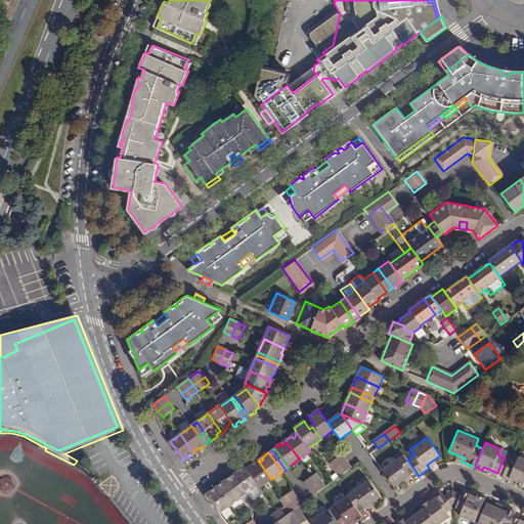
[(330,463),(335,470),(347,462),(341,454),(330,463)]
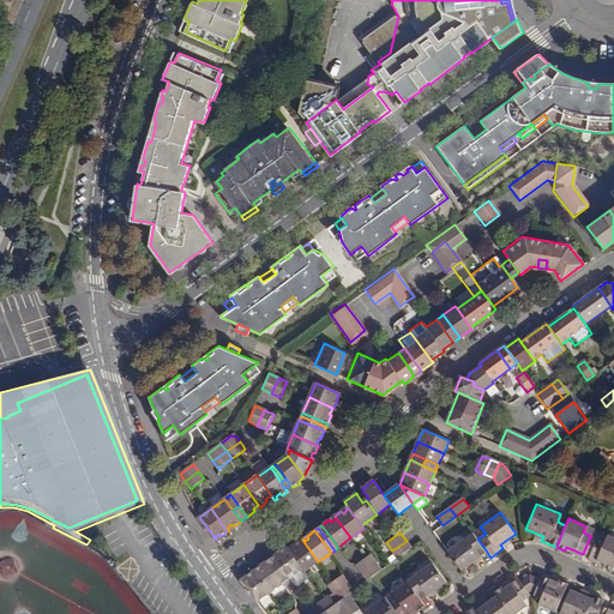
[(480,558),(487,552),(477,539),(473,533),(447,551),(461,571),(473,563),(471,560),(477,555),(480,558)]
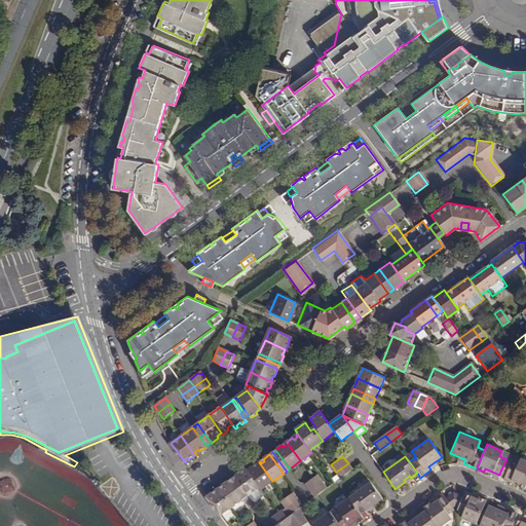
[(525,460),(520,458),(518,464),(511,461),(510,464),(505,475),(503,478),(518,483),(517,486),(525,490),(525,486),(525,460)]
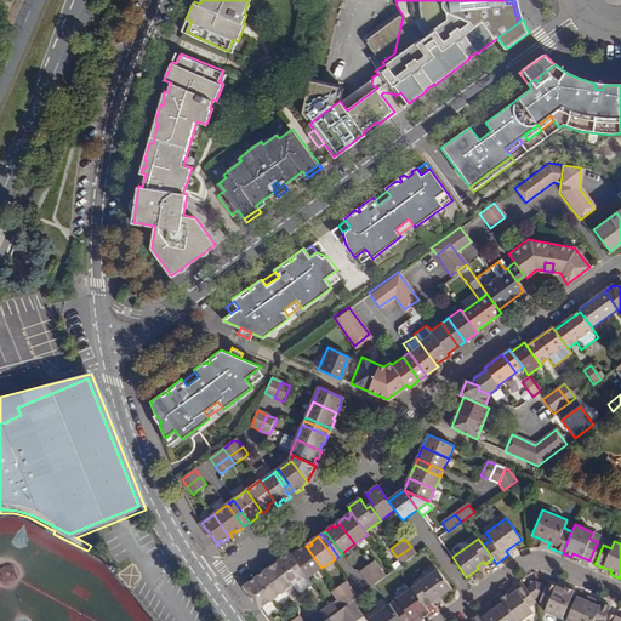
[(322,568),(306,546),(298,551),(300,553),(296,557),(294,554),(292,556),(307,575),(308,577),(322,568)]
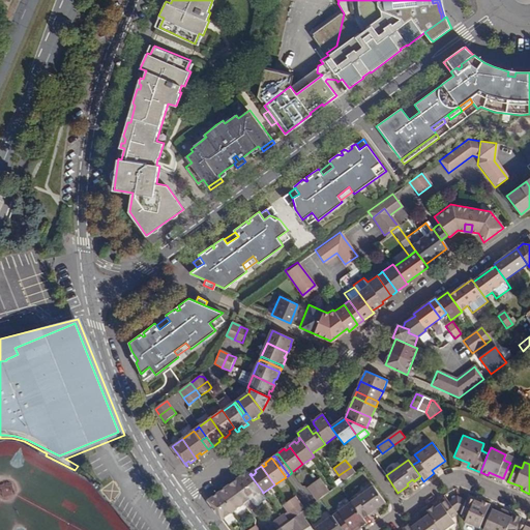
[(513,468),(508,466),(504,475),(509,478),(513,468)]
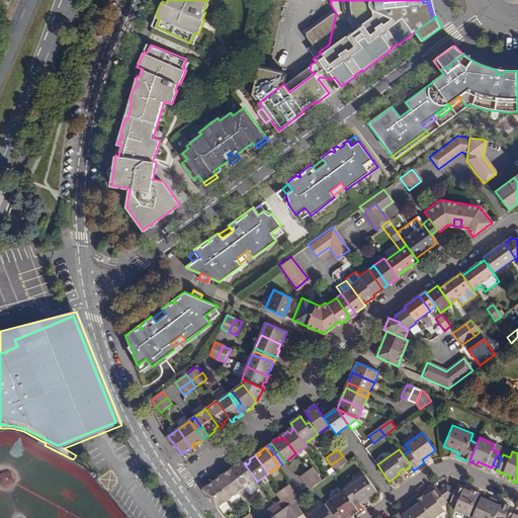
[(343,456),(331,464),(336,471),(347,462),(343,456)]
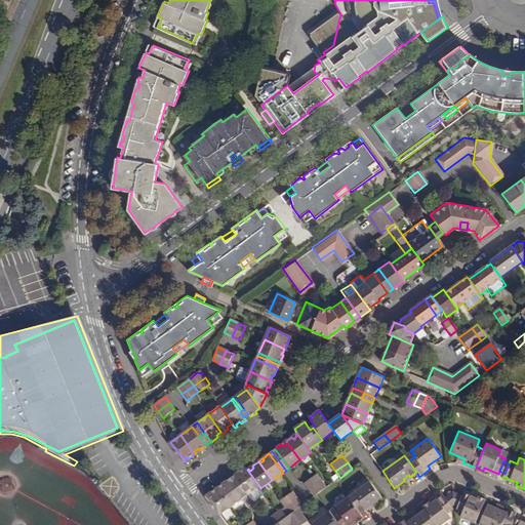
[(498,474),(484,468),(483,471),(496,477),(498,474)]
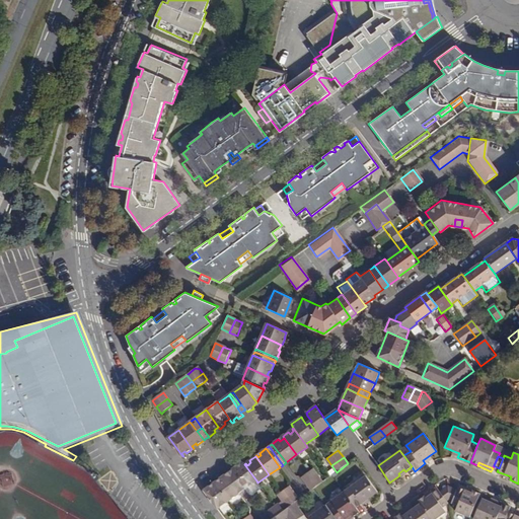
[(256,480),(244,464),(239,467),(237,465),(231,470),(245,489),(256,480)]
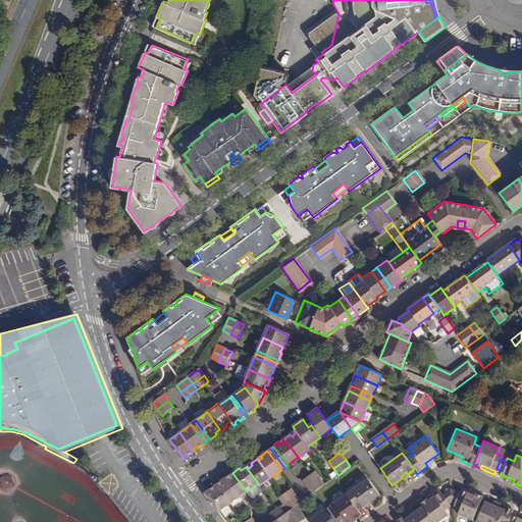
[(303,479),(308,486),(319,478),(315,471),(303,479)]
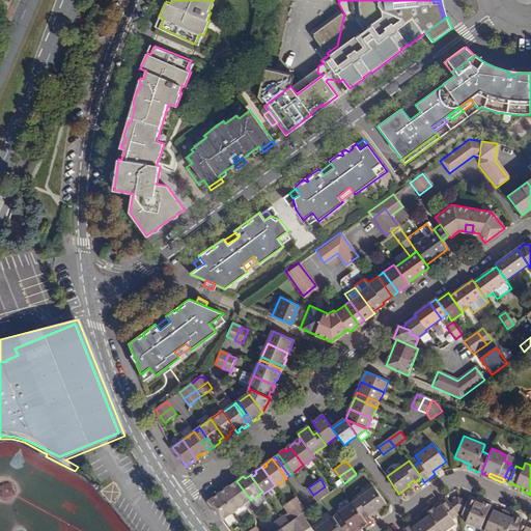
[(233,483),(247,503),(248,502),(251,500),(236,481),(234,483),(233,483)]
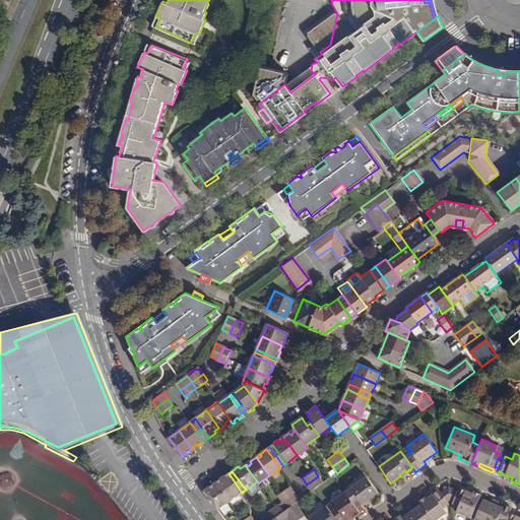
[(512,477),(498,472),(497,474),(511,480),(512,477)]
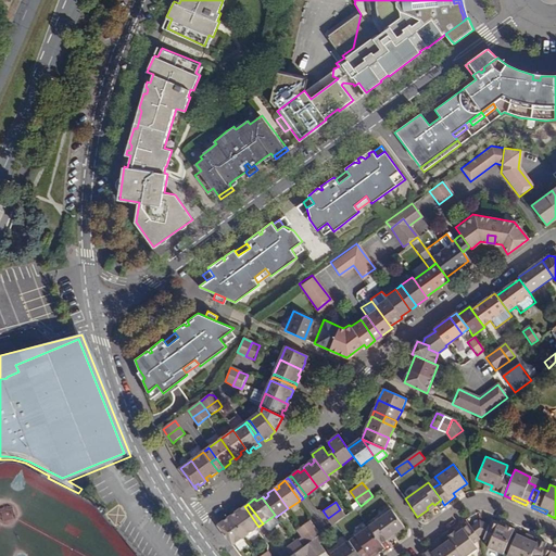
[(256,529),(258,527),(244,506),(241,508),(256,529)]
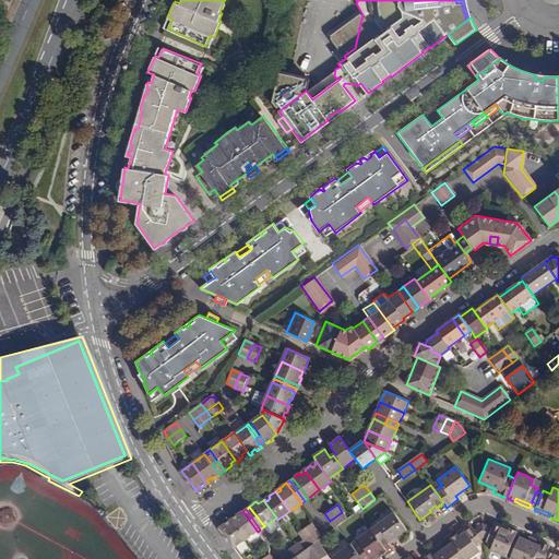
[(232,520),(246,539),(258,532),(242,511),(236,516),(237,519),(234,521),(232,520)]
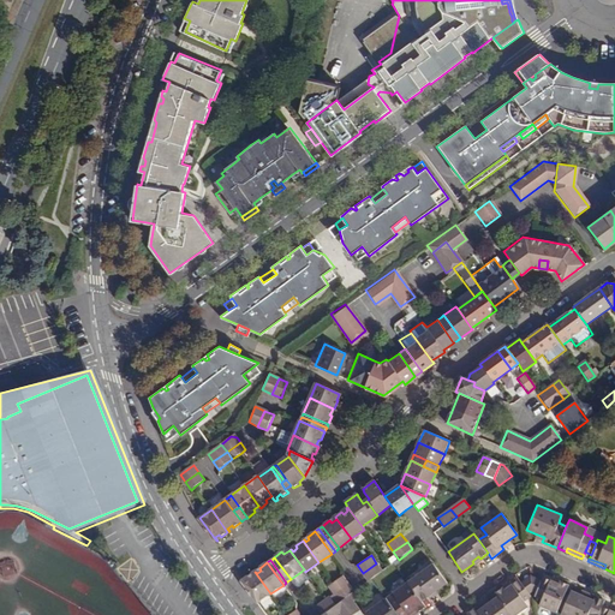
[(447,583),(433,562),(407,581),(422,601),(429,596),(427,593),(435,589),(436,590),(447,583)]
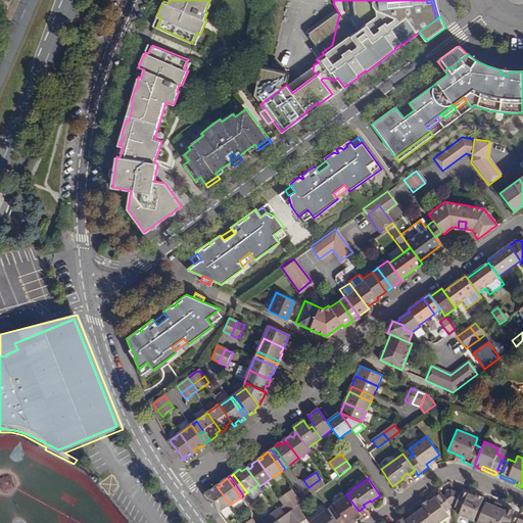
[(325,485),(320,479),(308,487),(314,493),(325,485)]
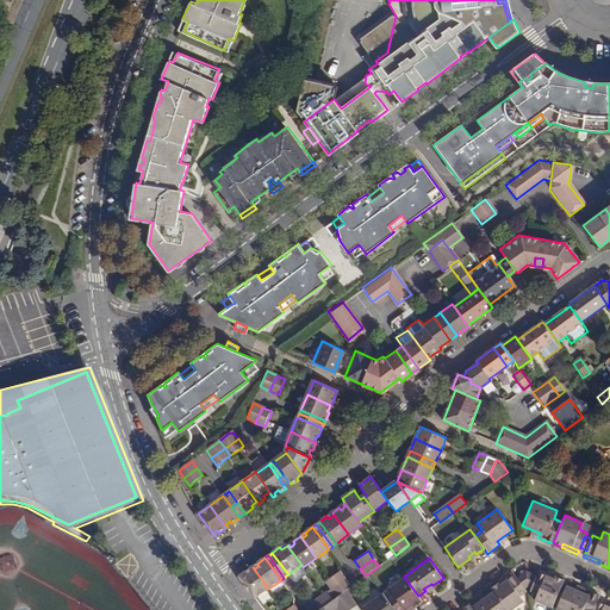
[(268,589),(253,567),(244,573),(247,574),(242,578),(241,576),(238,577),(255,598),(268,589)]
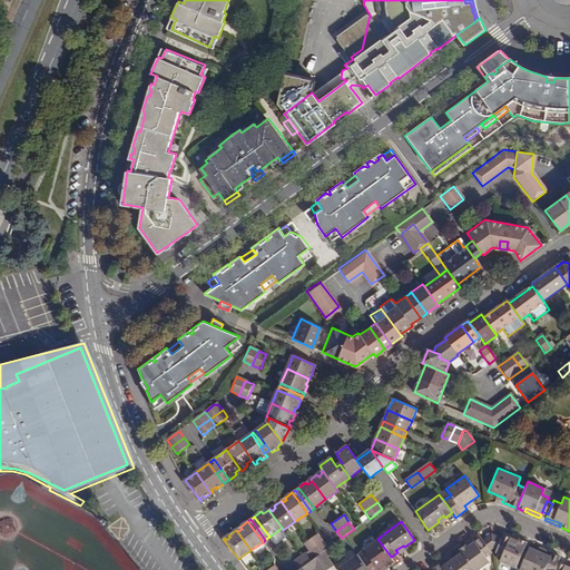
[(517,538),(502,532),(500,534),(516,541),(517,538)]
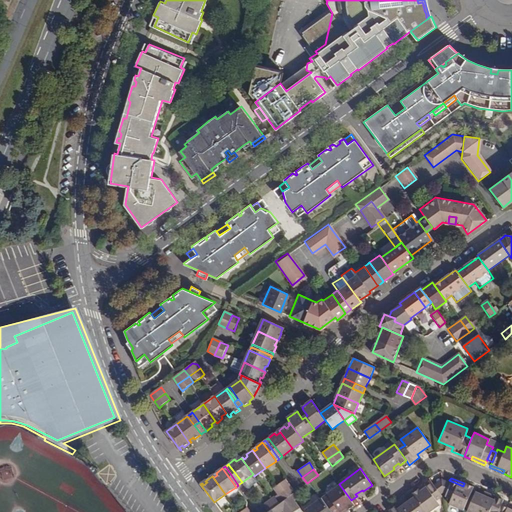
[(274,488),(278,494),(290,486),(285,479),(274,488)]
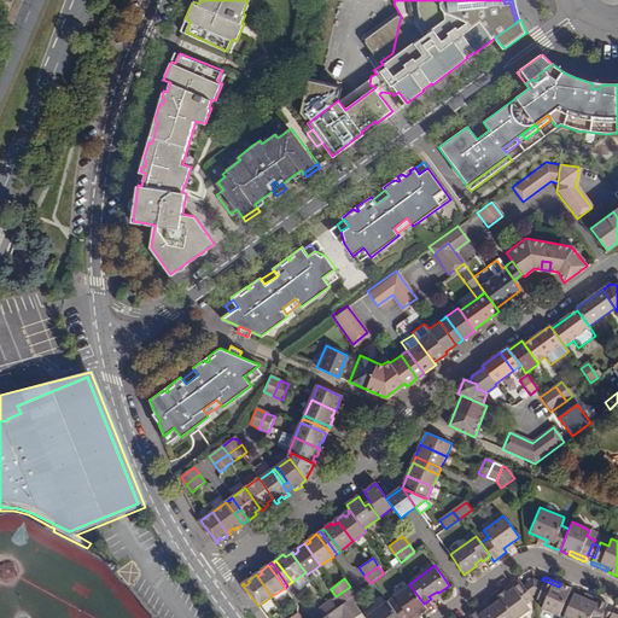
[(534,594),(532,578),(523,586),(530,596),(534,594)]
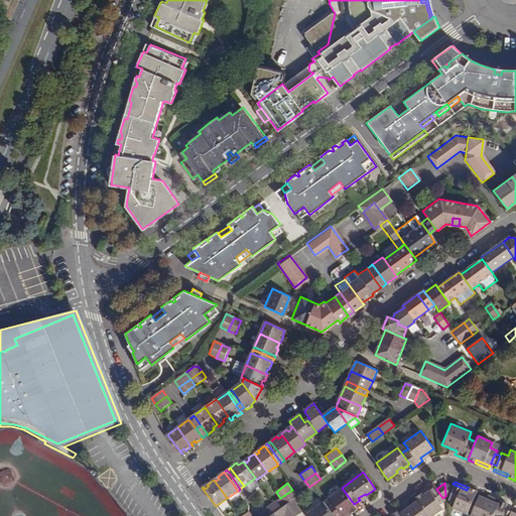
[(434,486),(432,484),(420,492),(422,495),(434,486)]
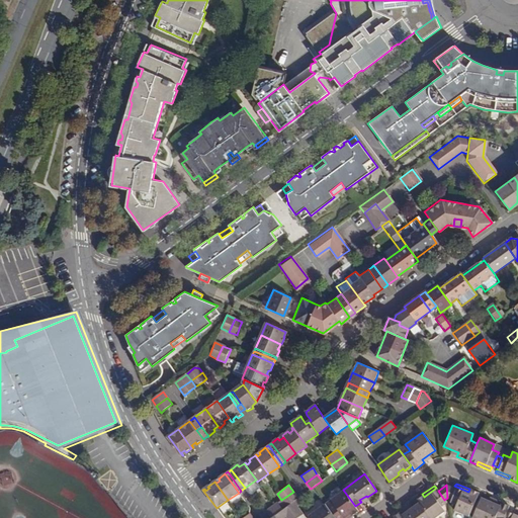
[(449,499),(447,502),(454,505),(452,510),(466,517),(469,511),(473,502),(478,493),(469,489),(468,492),(454,486),(454,488),(449,499)]
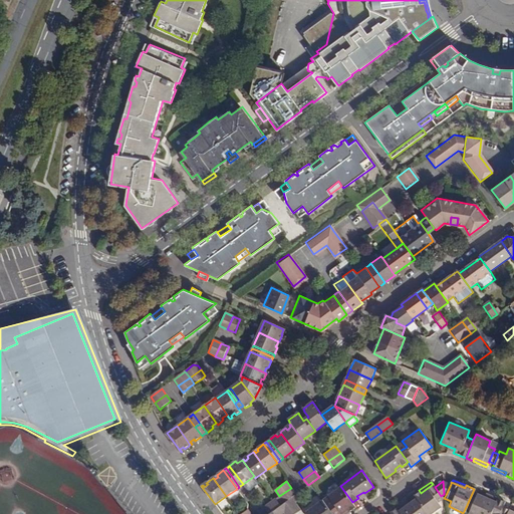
[(415,498),(426,513),(430,513),(440,507),(437,502),(442,498),(441,496),(435,487),(433,484),(421,493),(419,490),(413,495),(415,498)]
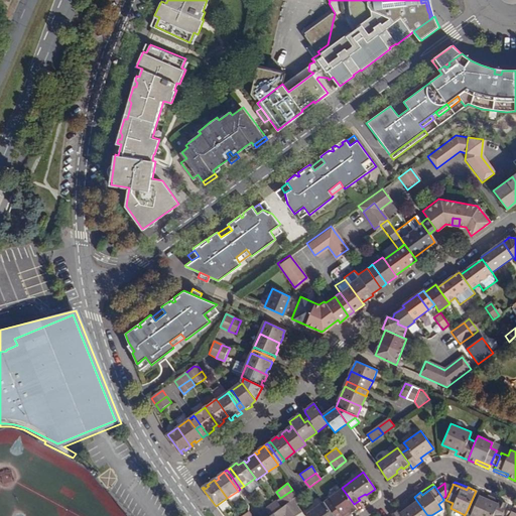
[(333,502),(327,506),(334,515),(341,515),(349,511),(351,513),(357,508),(354,504),(342,488),(329,497),(333,502)]
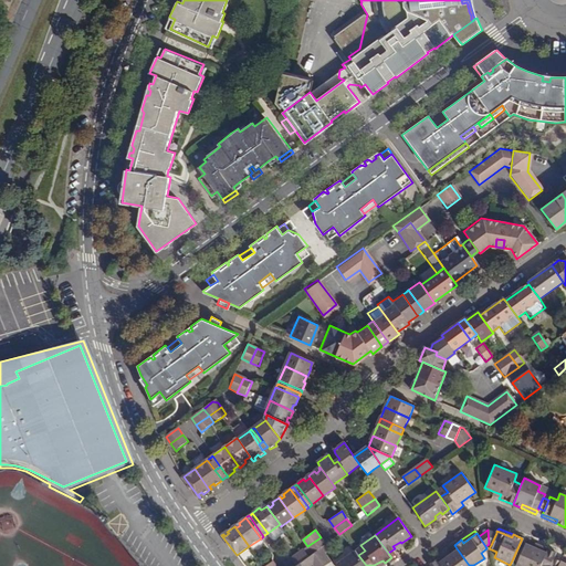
[(314,554),(315,554),(322,548),(326,545),(321,537),(307,546),(314,554)]
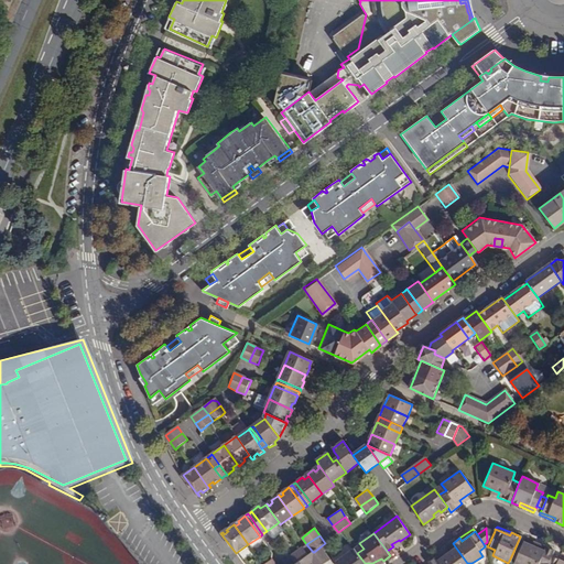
[(400,541),(399,540),(391,544),(393,546),(394,549),(401,543),(400,541)]
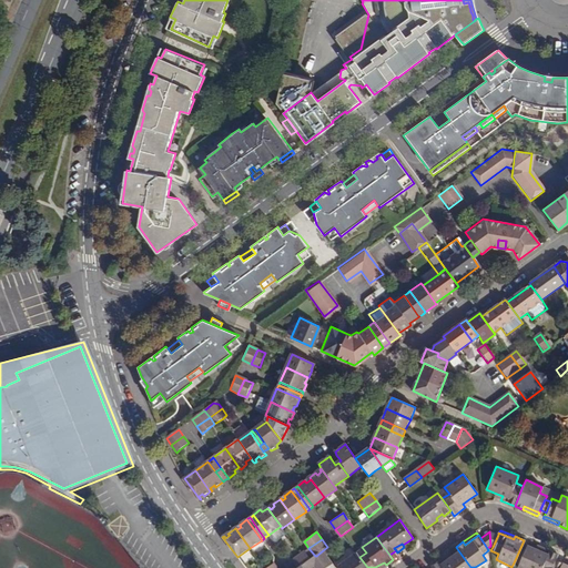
[(550,567),(555,560),(557,555),(544,549),(541,553),(534,549),(526,546),(523,553),(518,563),(516,567),(550,567)]
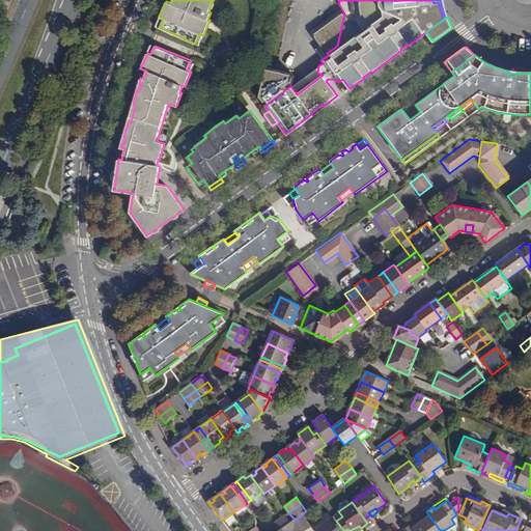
[(273,524),(277,530),(279,530),(290,523),(285,514),(273,524)]
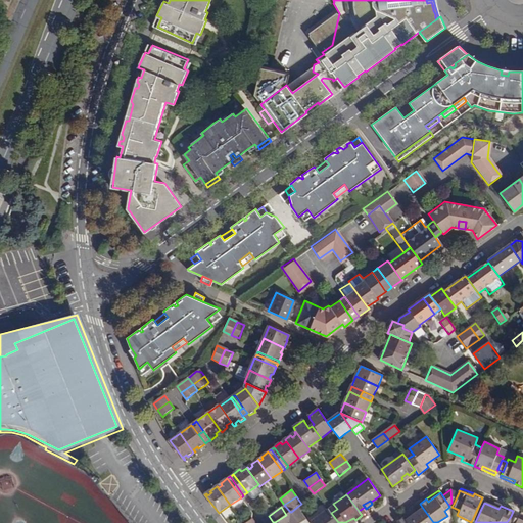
[(297,507),(291,512),(299,522),(300,522),(307,519),(297,507)]
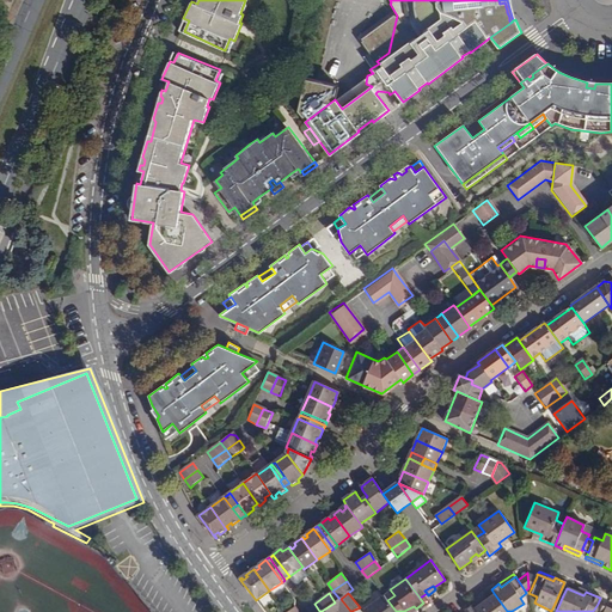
[(507,611),(494,593),(485,598),(478,604),(476,600),(463,610),(464,611),(507,611)]
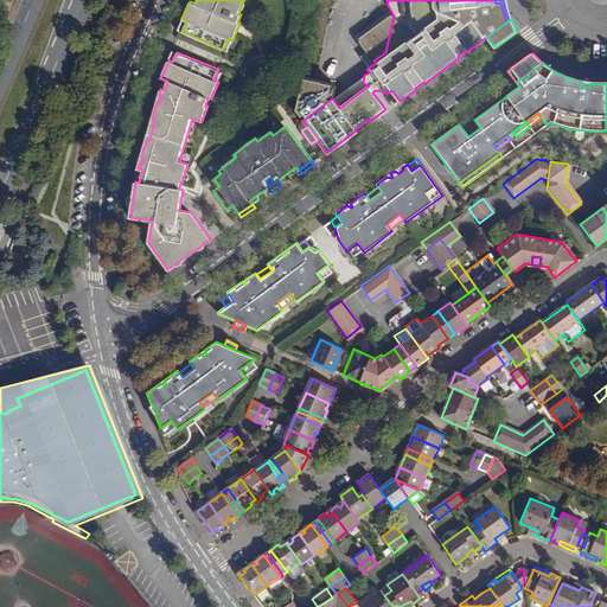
[(393,606),(384,595),(381,589),(360,605),(362,606),(393,606)]
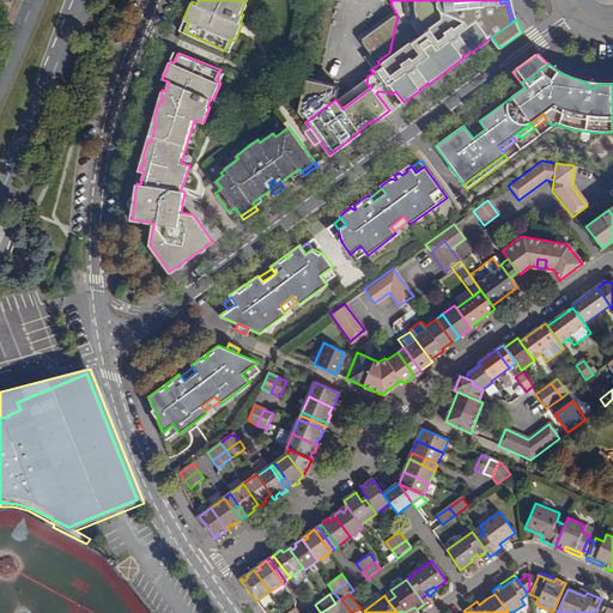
[(351,612),(341,600),(340,600),(335,604),(322,612),(339,612),(340,612),(351,612)]
